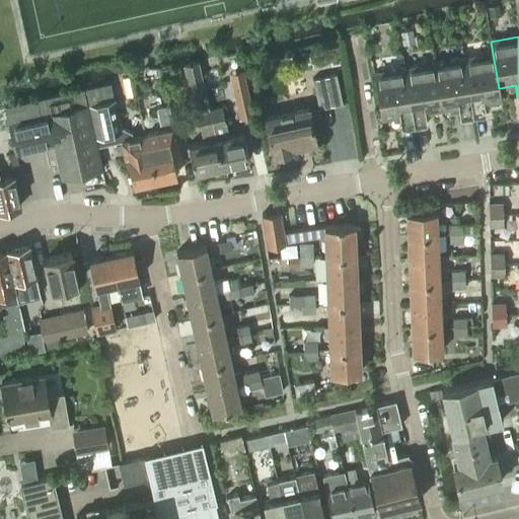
[(499,88),(493,54),(463,58),(473,117),(486,115),(484,103),(502,100),(500,88),(499,88)]
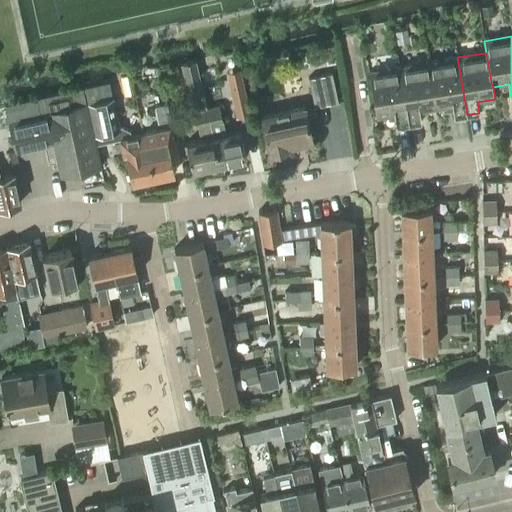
[(467,115),(457,57),(428,62),(436,108),(452,106),(454,118),(467,115)]
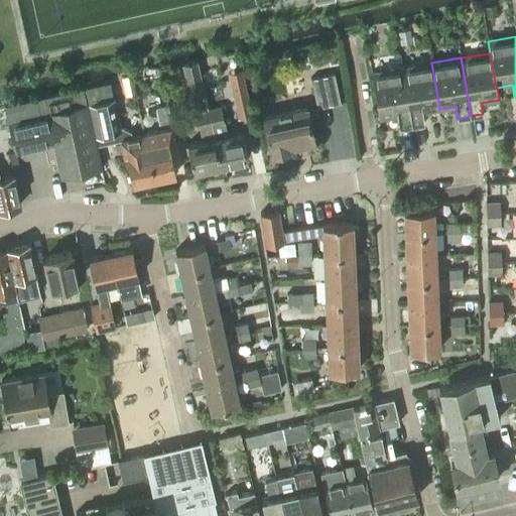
[(207,103),(205,94),(198,62),(182,66),(189,98),(192,97),(197,113),(203,141),(187,145),(194,170),(220,164),(206,103),(207,103)]
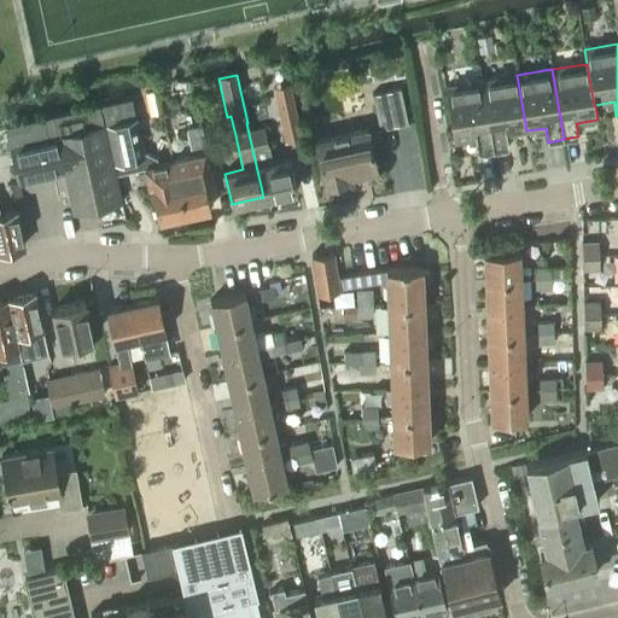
[(494,151),(508,149),(506,134),(526,130),(517,75),(482,81),(494,151)]
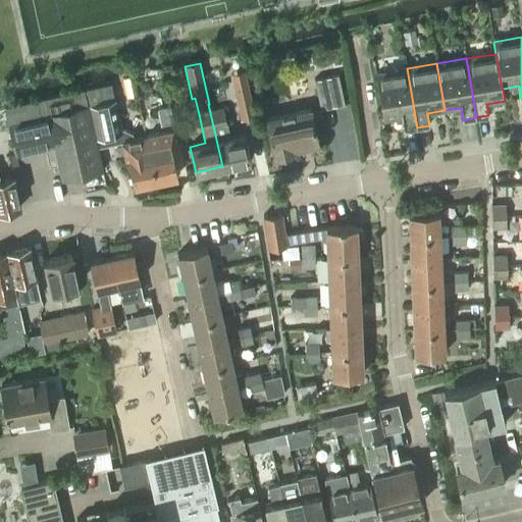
[(417,127),(407,68),(376,73),(384,120),(402,117),(404,129),(417,127)]
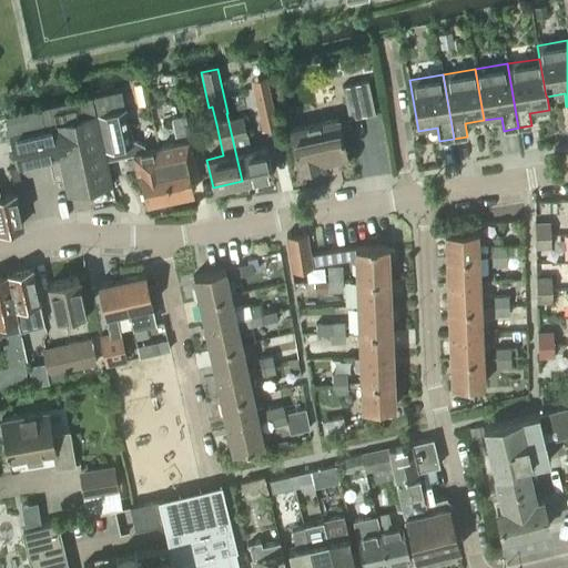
[(350,120),(375,114),(368,81),(342,87),(350,120)]
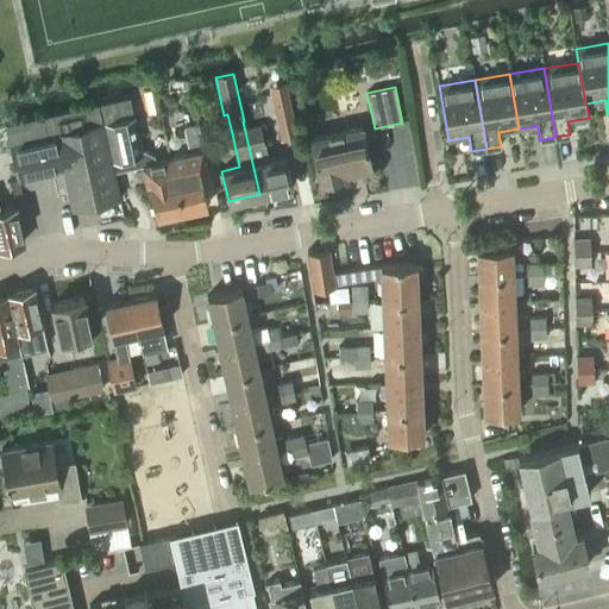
[(288,95),(272,99),(281,139),(297,135),(288,95)]
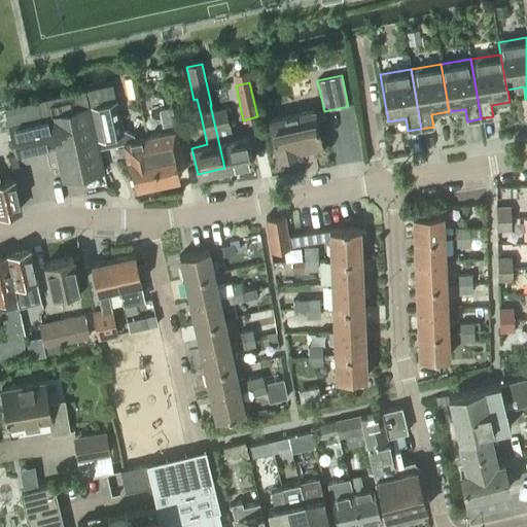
[(38,102),(4,108),(14,155),(55,147),(62,181),(104,172),(97,139),(96,139),(89,106),(85,92),(38,102)]
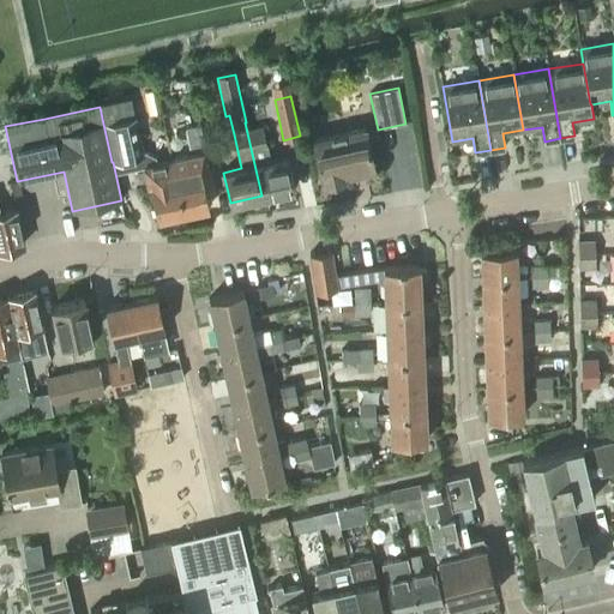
[(106,122),(103,124),(112,162),(113,162),(134,157),(137,168),(142,167),(146,185),(150,185),(151,187),(149,187),(156,220),(182,214),(175,181),(170,161),(156,164),(154,155),(144,151),(143,151),(136,116),(106,122)]
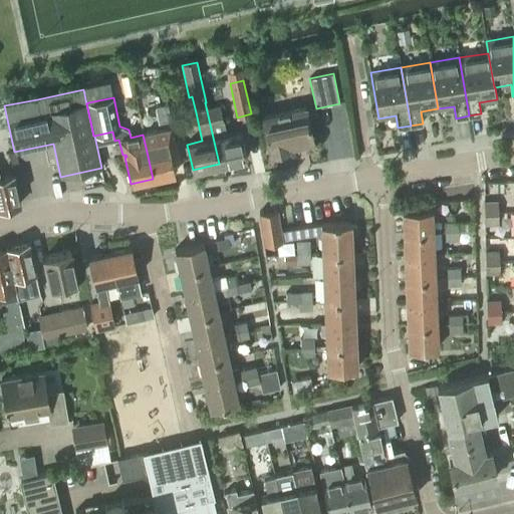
[(219,107),(218,99),(206,102),(205,102),(219,164),(246,158),(241,132),(227,136),(221,107),(219,107)]
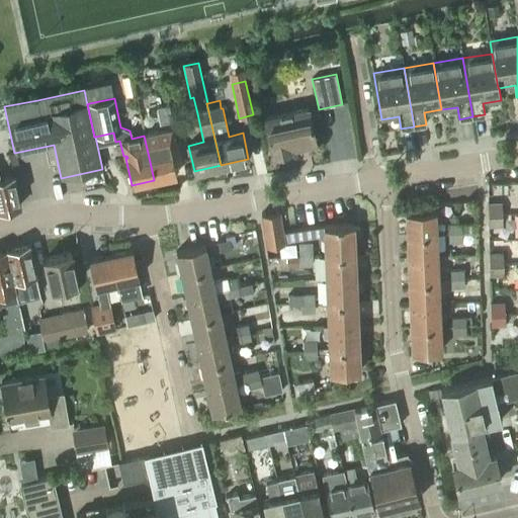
[(160,123),(171,120),(168,104),(156,107),(160,123)]
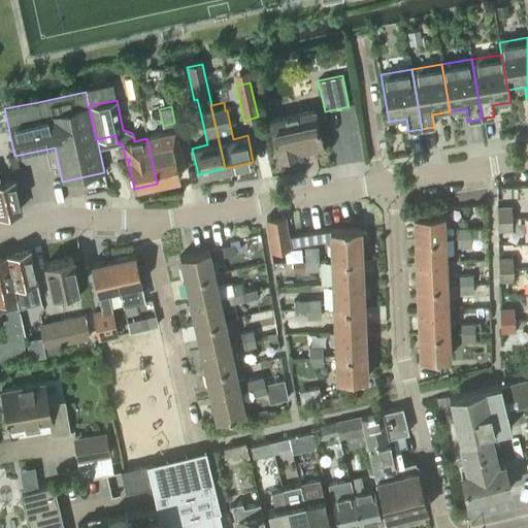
[(269,121),(276,154),(278,154),(279,157),(295,154),(294,151),(321,144),(314,111),(269,121)]
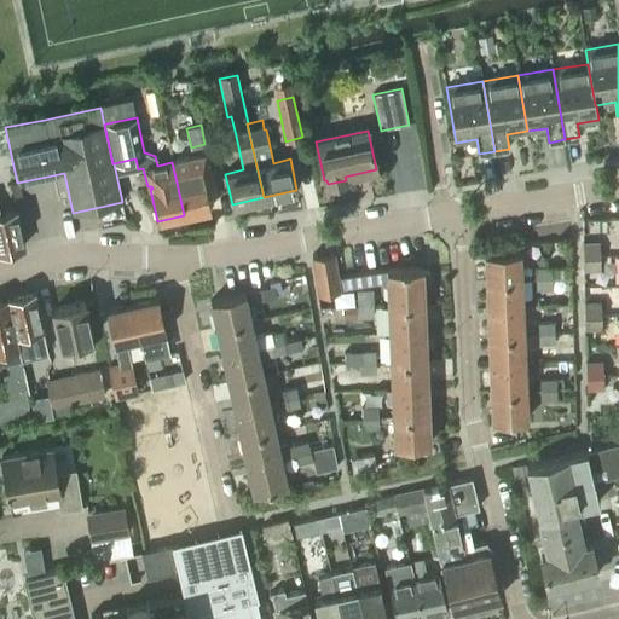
[(203,155),(172,162),(177,183),(184,215),(210,209),(203,180),(208,179),(207,174),(203,155)]
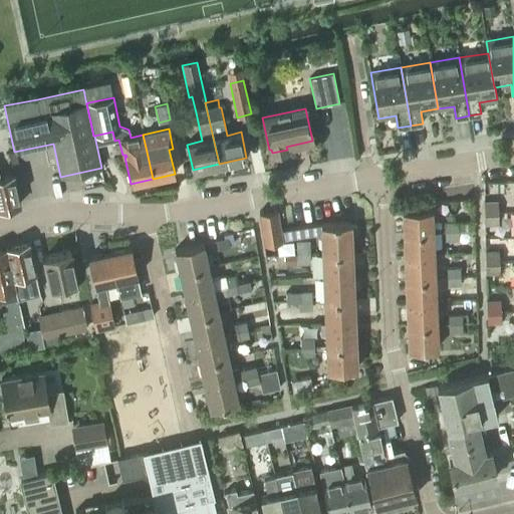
[(0,177),(0,209),(20,205),(13,175),(0,177)]
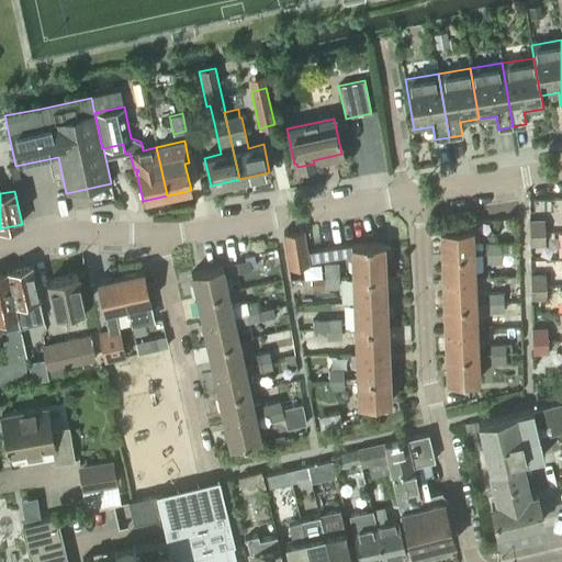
[(530,233),(546,233),(544,221),(529,221),(530,233)]
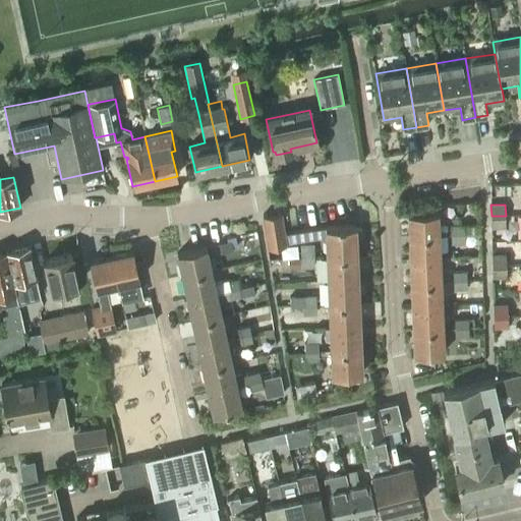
[(409,237),(440,236),(439,224),(445,223),(445,212),(439,212),(408,213),(409,237)]
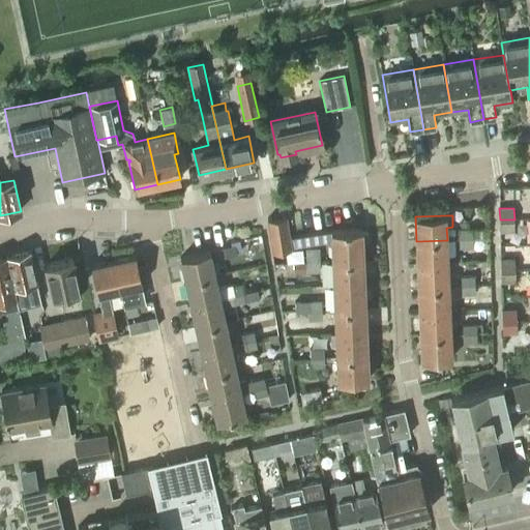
[(271,252),(291,248),(289,237),(286,216),(266,219),(271,252)]
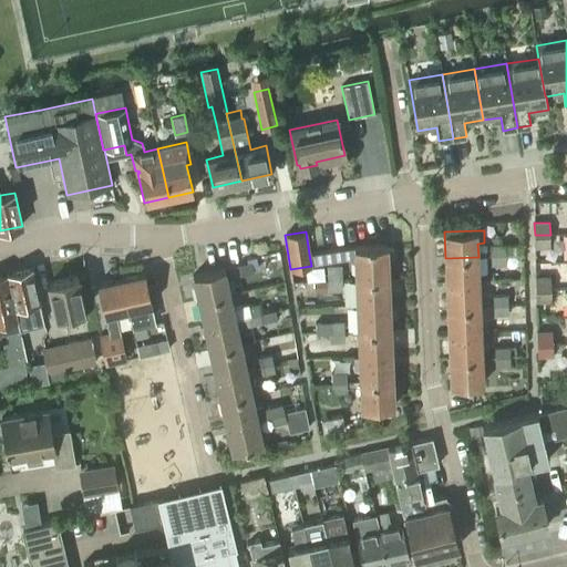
[(535,248),(550,248),(550,235),(535,235),(535,248)]
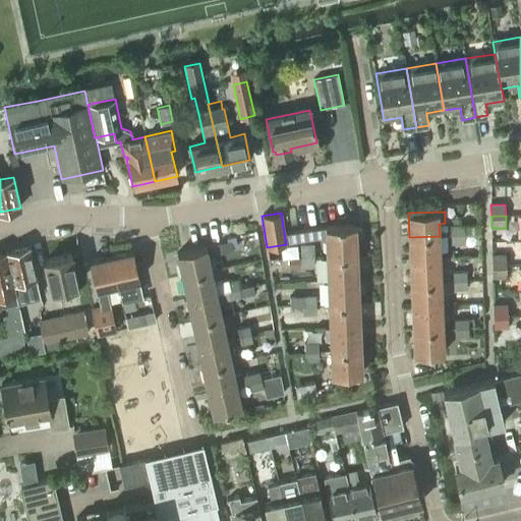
[(355,229),(355,225),(325,226),(284,233),(286,244),(326,237),(327,258),(356,257),(356,239),(362,239),(361,229),(355,229)]
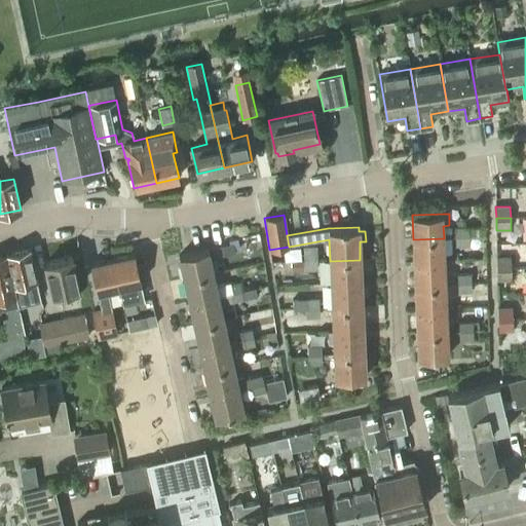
[(468,227),(455,227),(455,236),(470,236),(468,227)]
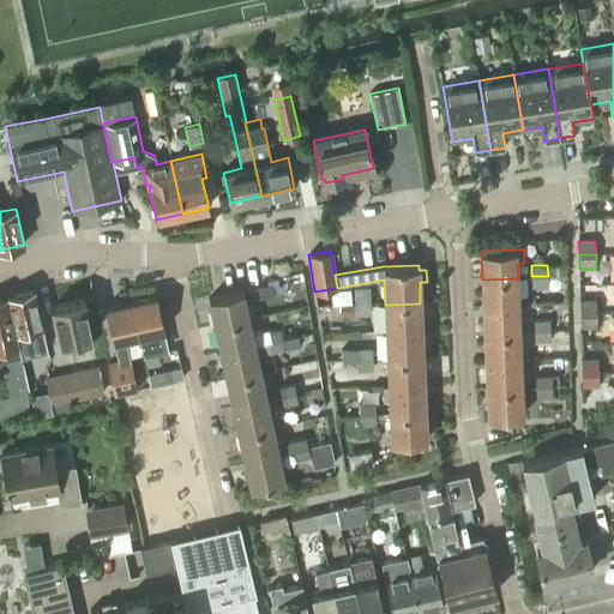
[(589,272),(579,272),(579,282),(590,282),(589,272)]
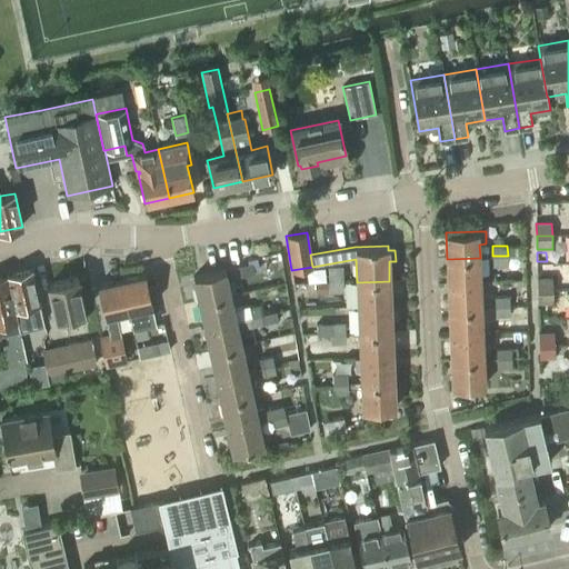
[(508,256),(492,256),(493,266),(508,266),(508,257),(508,256)]
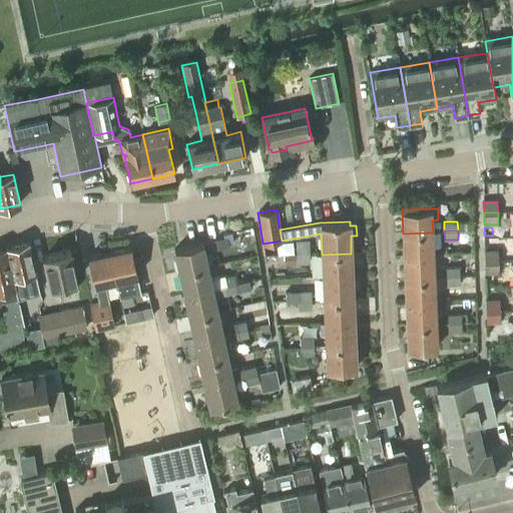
[(404,257),(434,255),(433,232),(403,233),(404,257)]
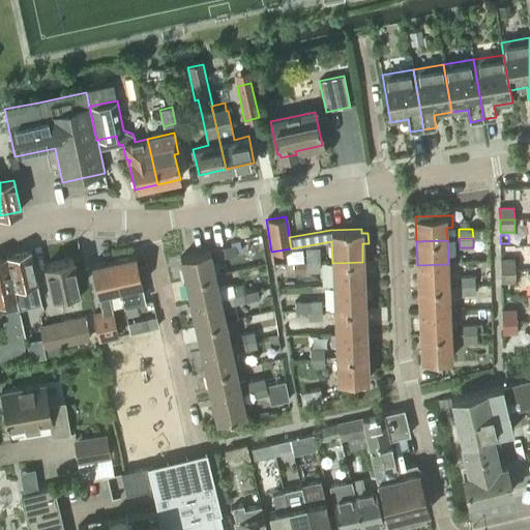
[(224,257),(236,254),(234,245),(222,248),(224,257)]
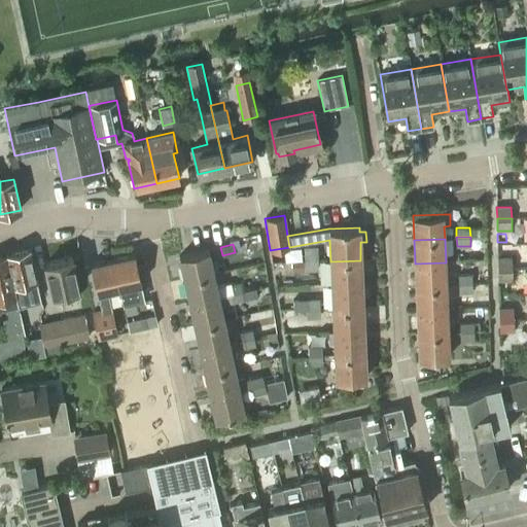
[(305,248),(305,259),(318,259),(318,248),(305,248)]
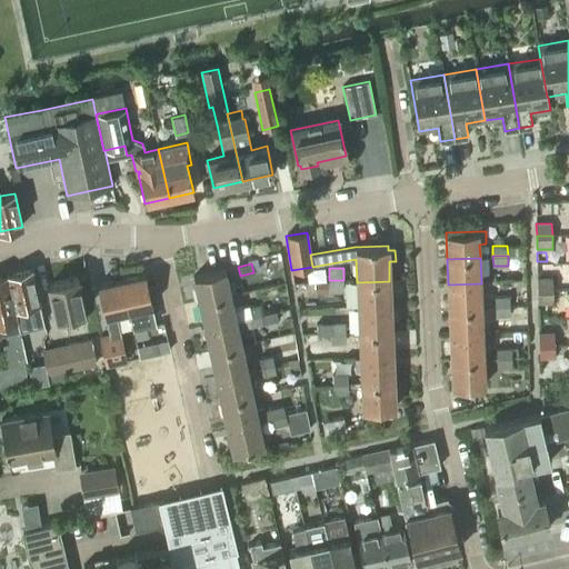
[(31,270),(7,276),(18,328),(31,325),(42,322),(39,303),(31,270)]
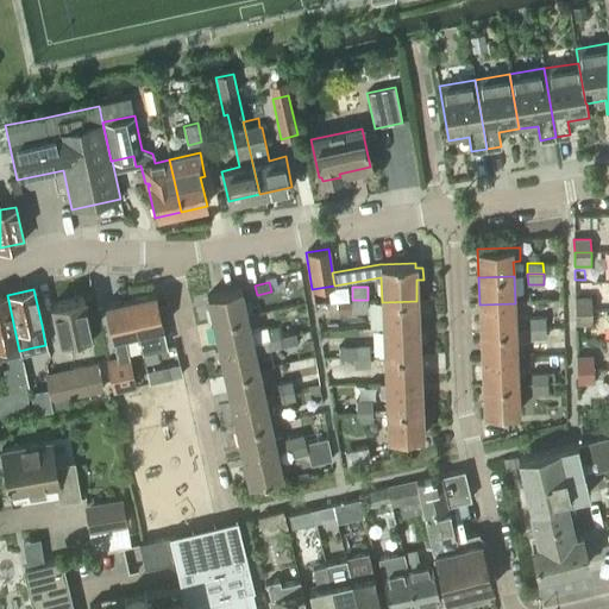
[(212,324),(246,316),(240,289),(206,296),(212,324)]
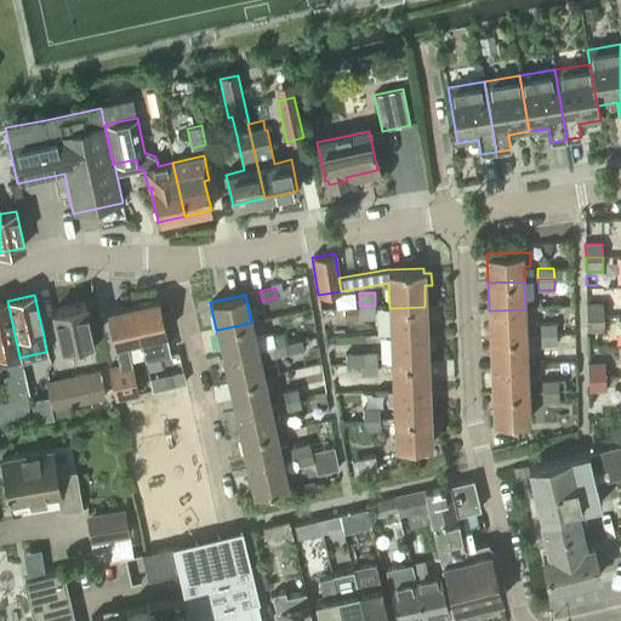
[(7,301),(0,302),(0,362),(7,360),(20,358),(7,301)]
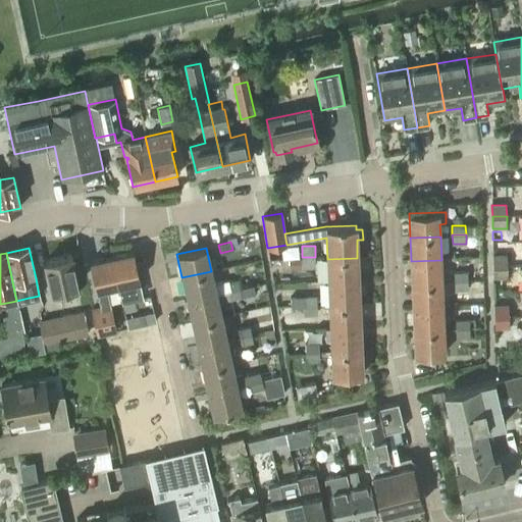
[(134,253),(111,257),(117,285),(121,303),(134,301),(142,299),(138,281),(140,280),(134,253)]
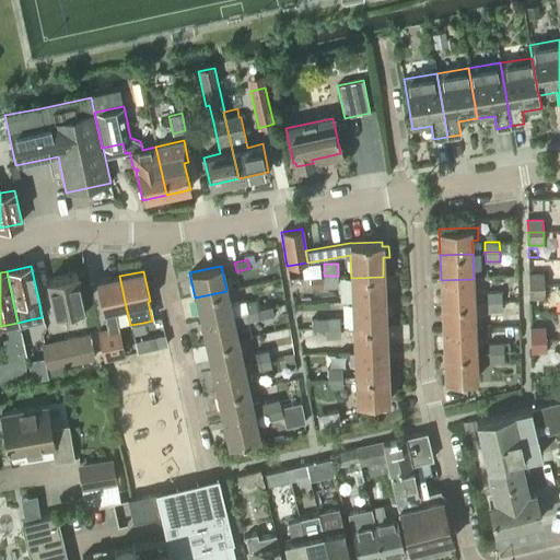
[(529,287),(545,286),(545,273),(529,275),(529,287)]
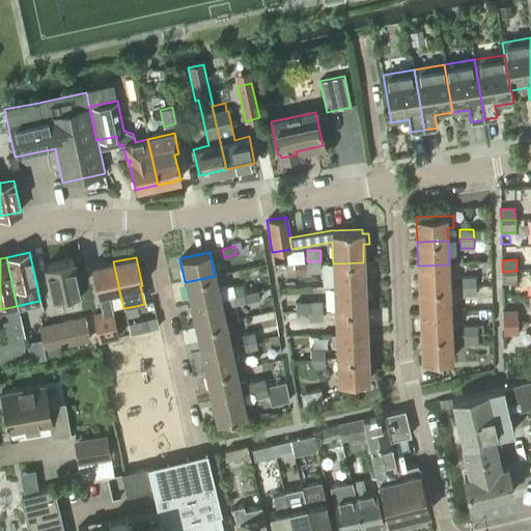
[(81,299),(72,260),(46,266),(53,296),(67,292),(70,302),(81,299)]
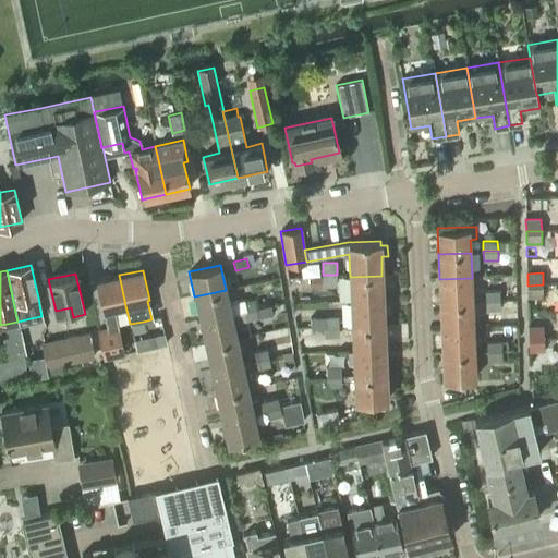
[(117,327),(112,308),(125,305),(119,275),(95,280),(101,310),(102,310),(107,328),(107,329),(117,327)]
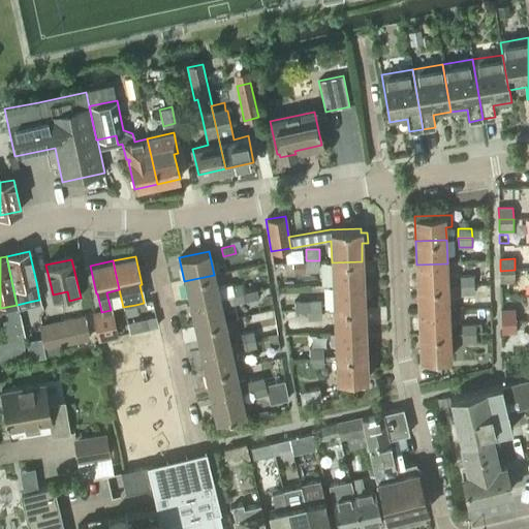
[(306,261),(305,273),(319,272),(319,260),(306,260),(306,261)]
